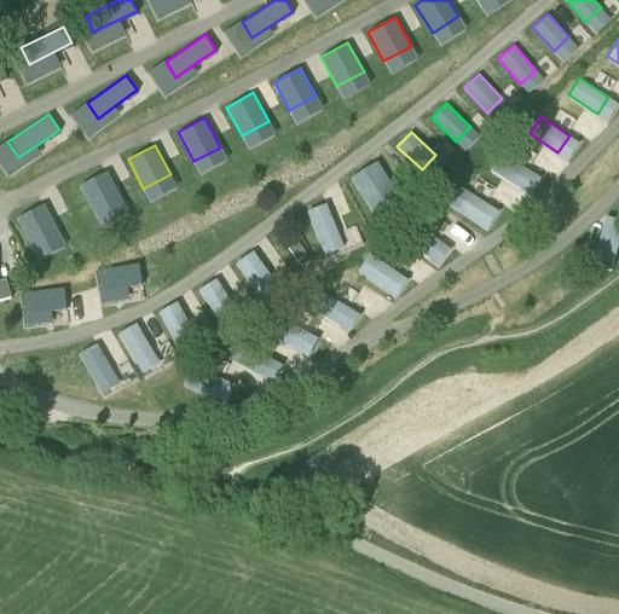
[(491,168),(520,187),(531,171),(502,151),(491,168)]
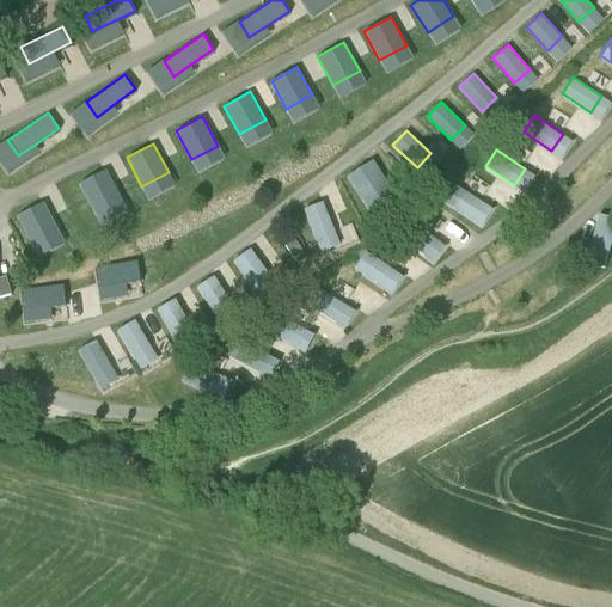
[(347,176),(365,203),(390,186),(372,159),(347,176)]
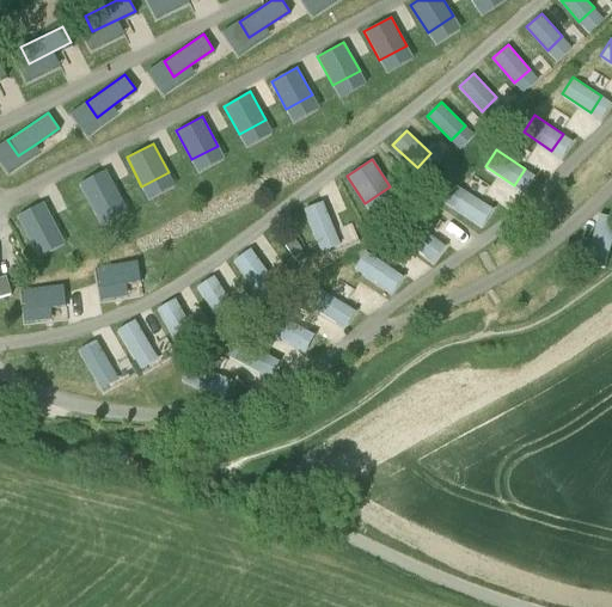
[(79,183),(95,212),(121,198),(105,169),(79,183)]
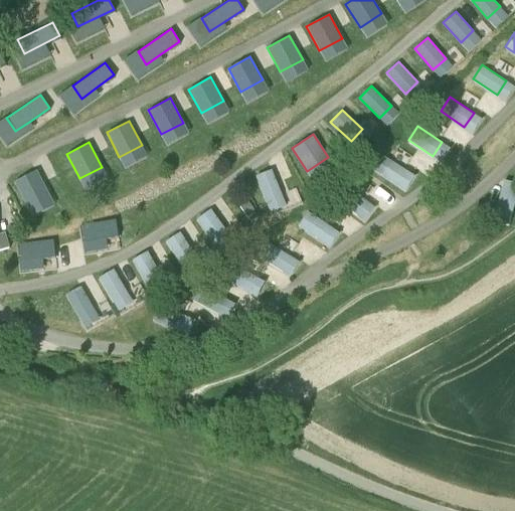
[(406,170),(382,154),(373,167),(397,184),(406,170)]
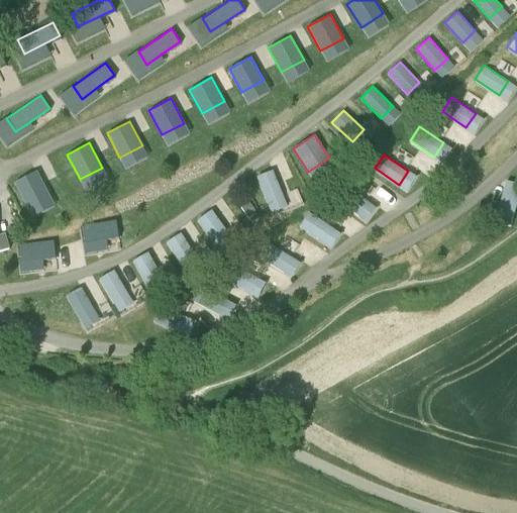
[(14,182),(27,207),(49,195),(36,170),(14,182)]
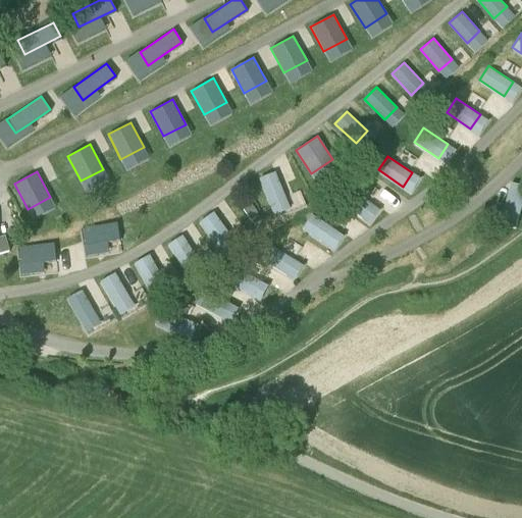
[(259,177),(269,203),(285,196),(275,171),(259,177)]
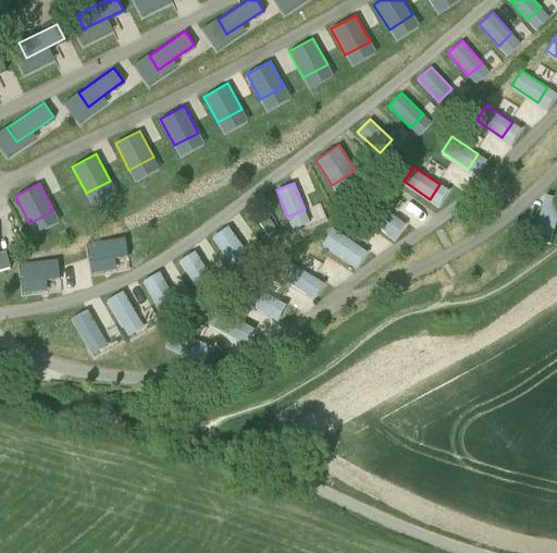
[(556,197),(545,194),(536,223),(545,226),(554,229),(556,218),(556,217),(556,197)]
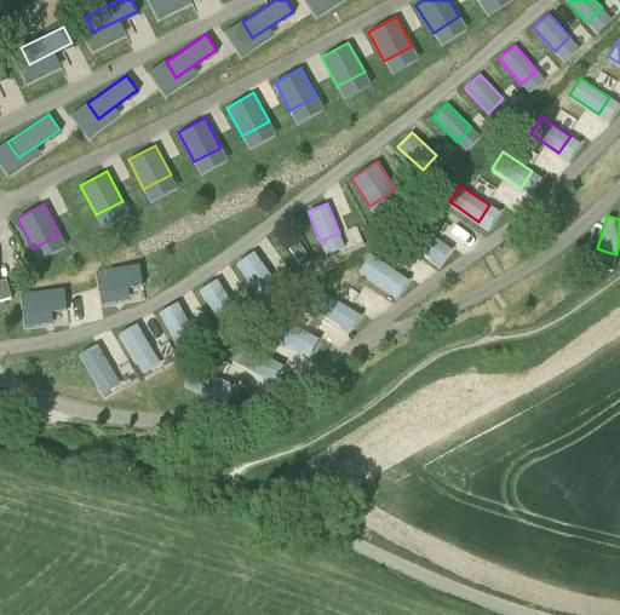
[(401,236),(430,258),(442,241),(413,220),(401,236)]
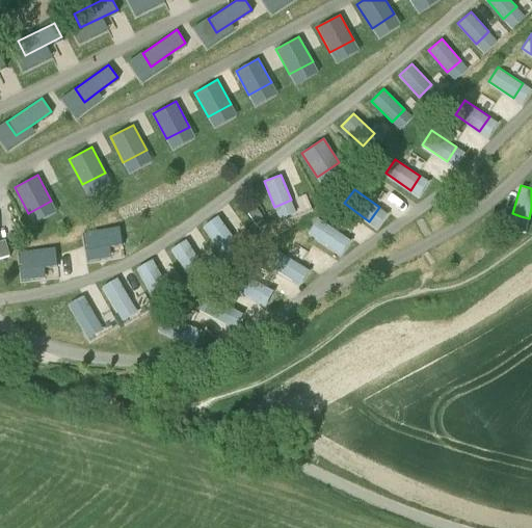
[(246,210),(255,222),(263,216),(255,205),(246,210)]
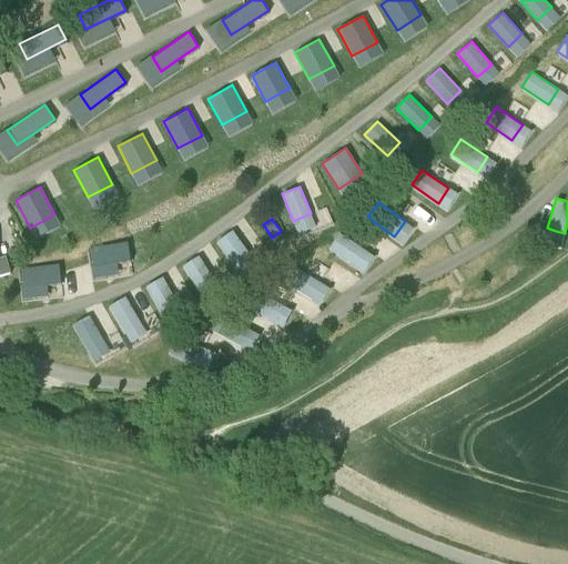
[(217,242),(235,265),(250,254),(233,230),(217,242)]
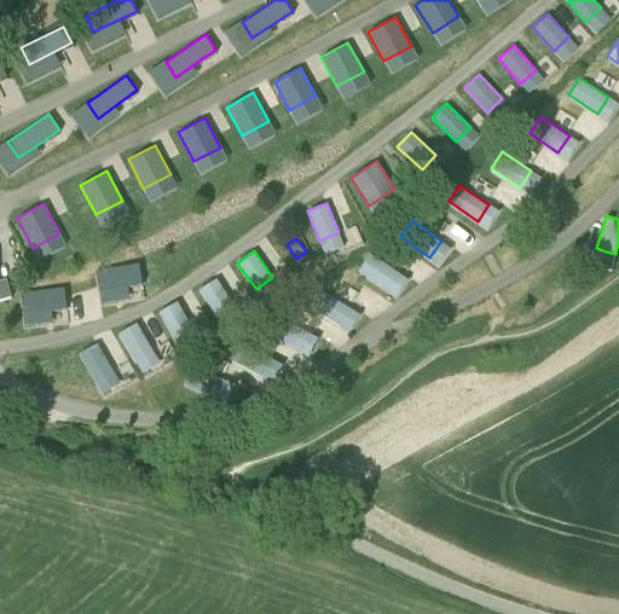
[(358,268),(387,289),(398,272),(370,253),(358,268)]
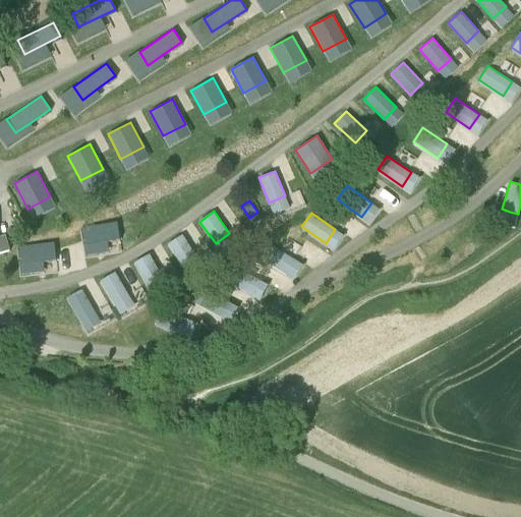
[(81,226),(82,242),(119,238),(117,223),(81,226)]
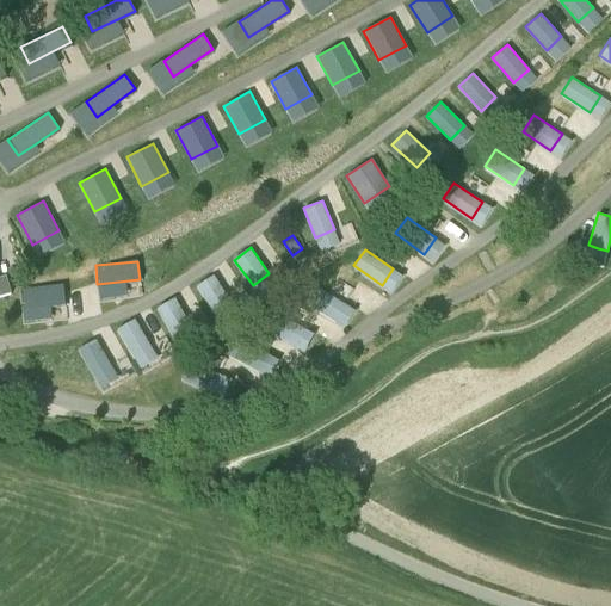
[(0,294),(11,292),(6,274),(0,274),(0,294)]
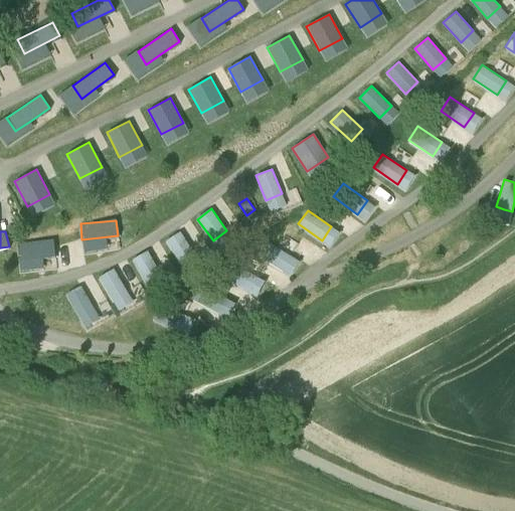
[(166,240),(180,264),(194,253),(180,231),(166,240)]
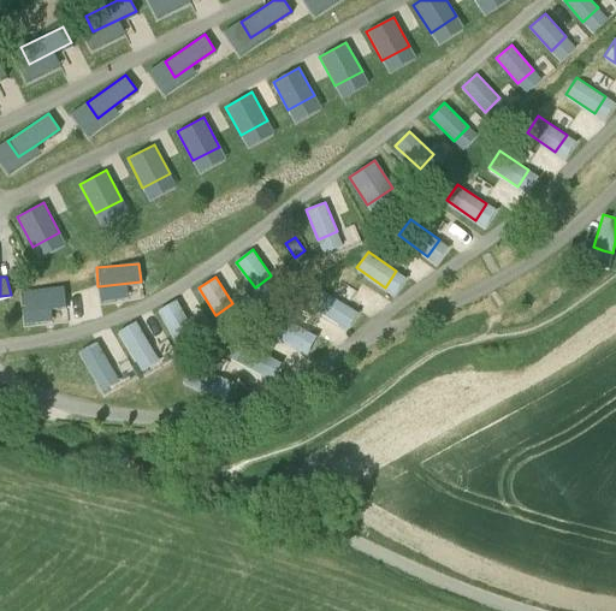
[(19,290),(21,309),(63,307),(63,288),(19,290)]
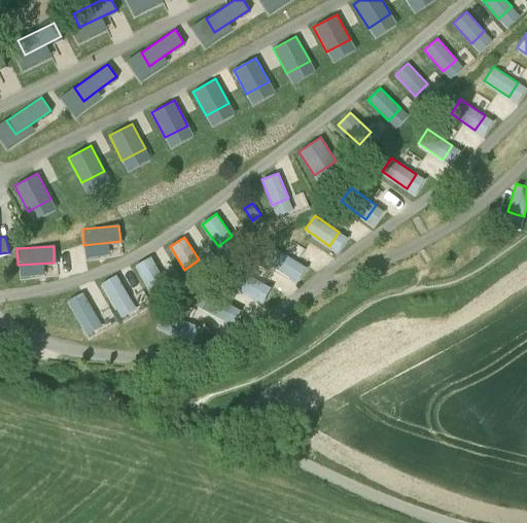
[(297,262),(273,246),(264,260),(288,276),(297,262)]
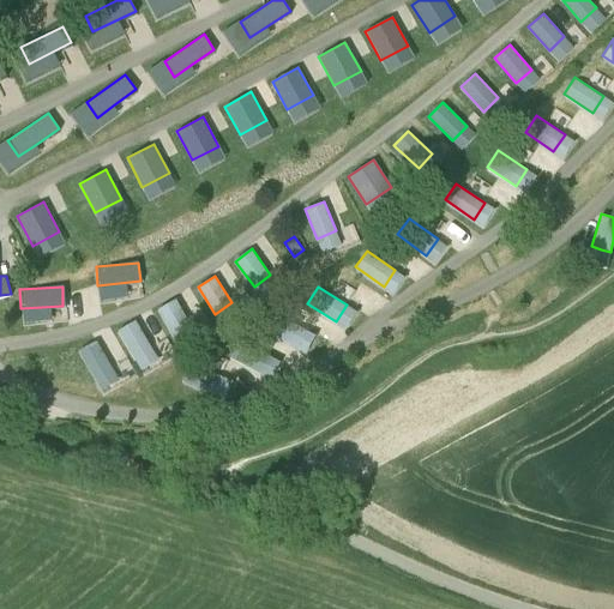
[(158,309),(174,338),(192,327),(176,299),(158,309)]
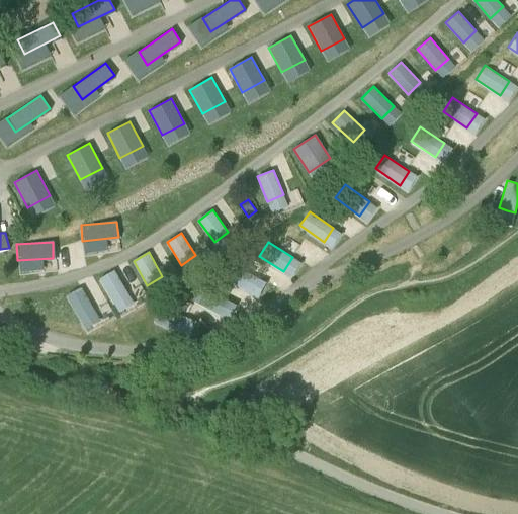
[(232,263),(224,278),(249,292),(257,277),(232,263)]
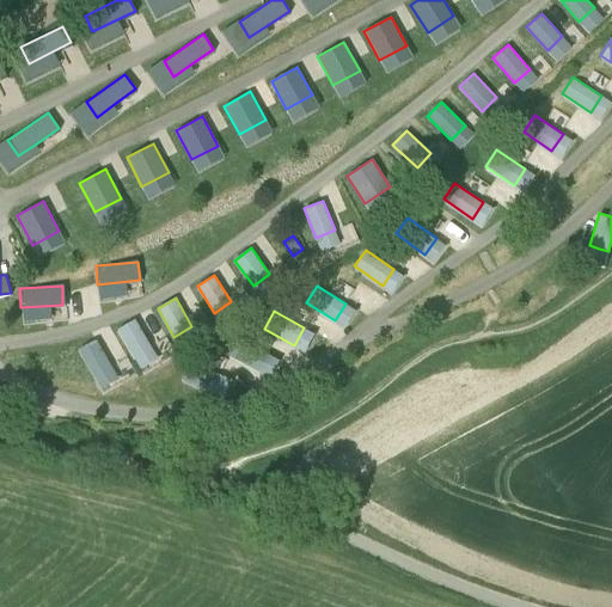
[(117,329),(134,357),(152,348),(135,319),(117,329)]
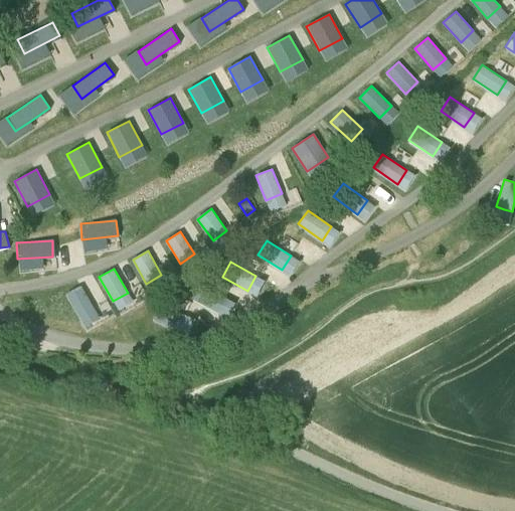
[(66,294),(80,318),(95,310),(80,285),(66,294)]
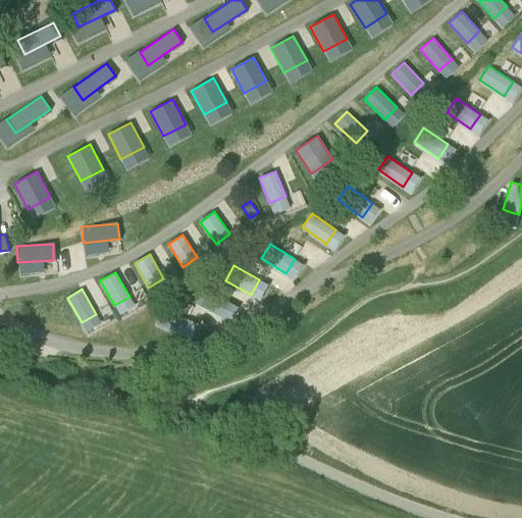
[(195,303),(221,317),(229,303),(204,289),(195,303)]
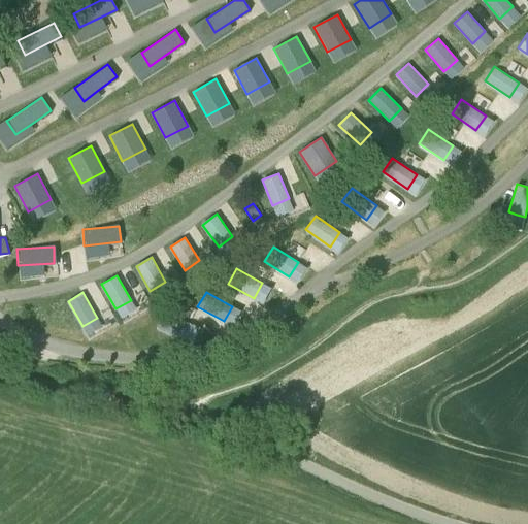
[(157,326),(184,338),(191,323),(164,310),(157,326)]
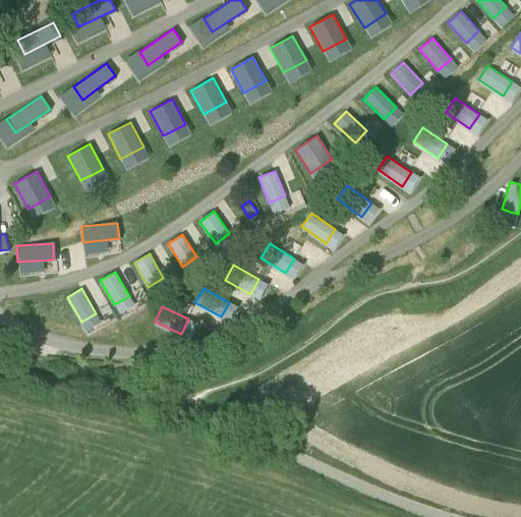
All buildings are outlined.
